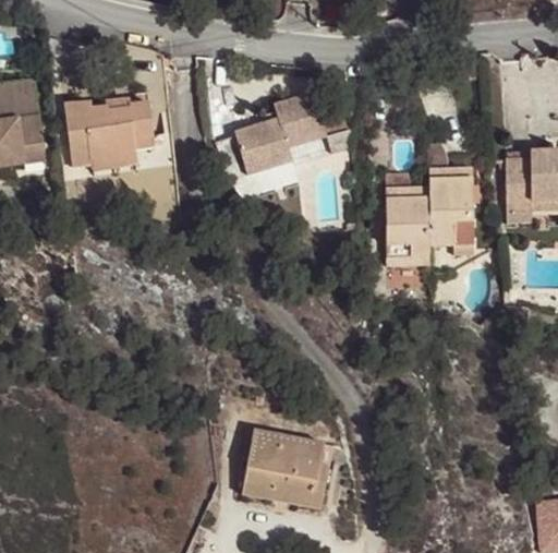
[(0,81),(0,161),(23,159),(22,144),(44,141),(35,77),(0,81)]
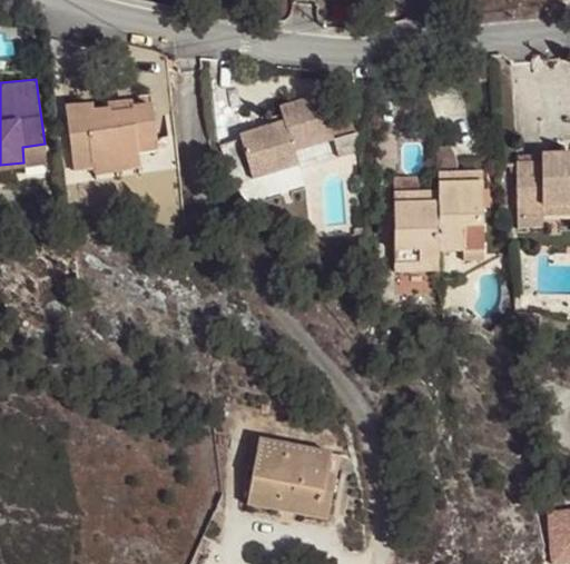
[(328,124),(320,92),(279,104),(284,118),(285,122),(276,125),(275,120),(241,130),(252,171),(253,174),(298,161),(294,147),(359,128),(357,115),(328,124)]
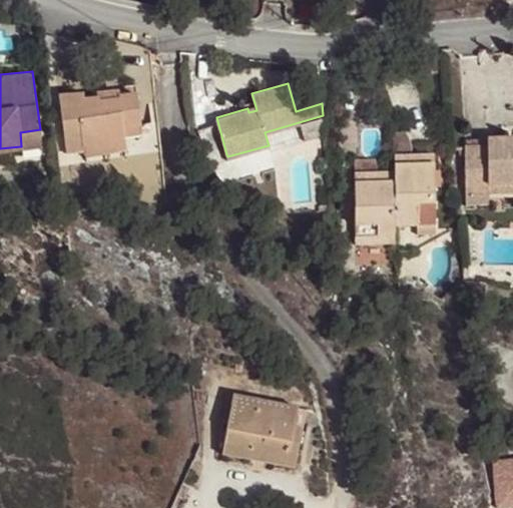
[(137,92),(119,94),(119,89),(96,92),(97,95),(84,97),(83,91),(60,94),(67,150),(85,148),(85,146),(125,140),(124,134),(123,125),(140,123),(137,92)]
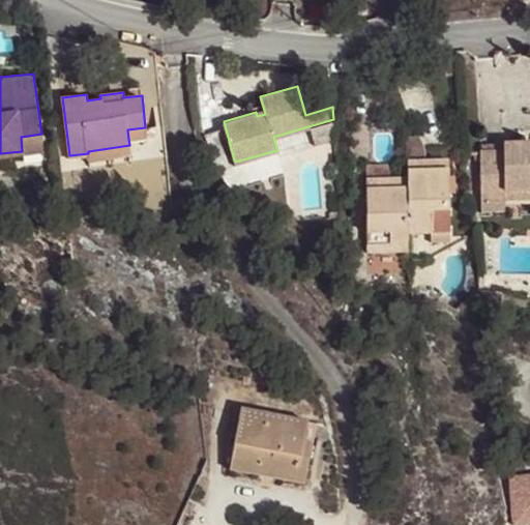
[(234,159),(224,124),(196,133),(197,141),(215,165),(234,159)]
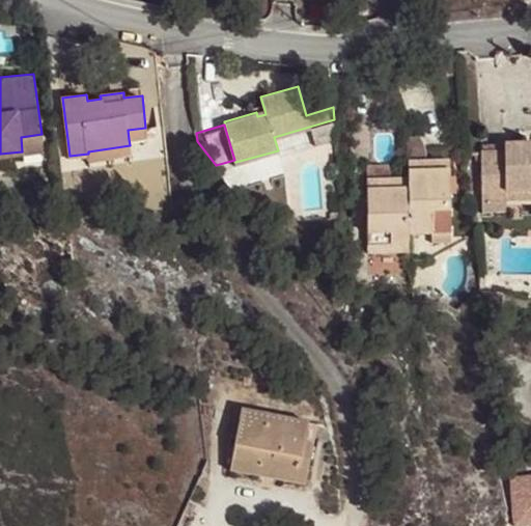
[(128,130),(129,139),(147,137),(145,128),(128,130)]
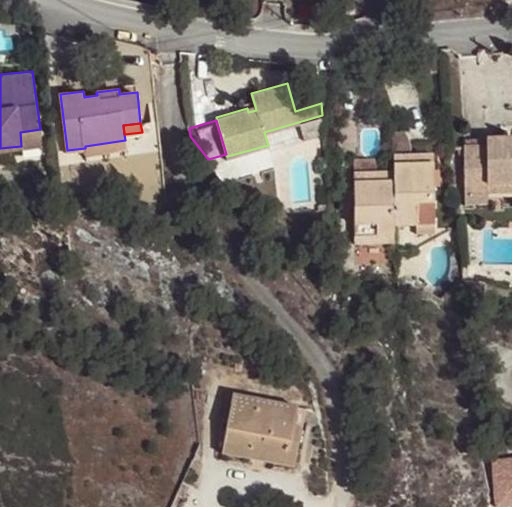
[(40,129),(20,132),(21,146),(41,143),(40,129)]
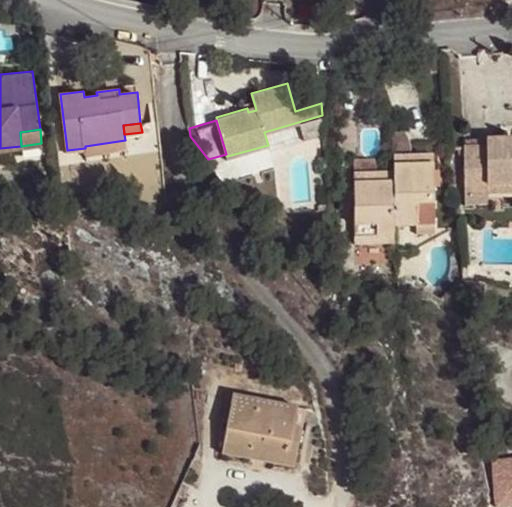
[(511,136),(486,136),(487,143),(466,144),(466,189),(487,189),(487,182),(511,180),(511,136)]
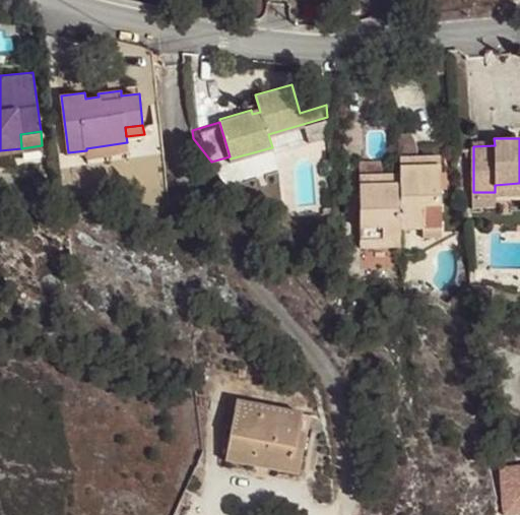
[(127,142),(86,148),(86,150),(87,155),(128,150),(127,142)]
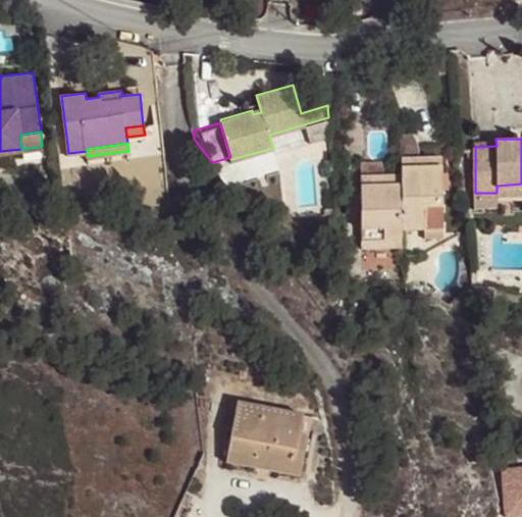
[(414,150),(400,150),(402,165),(419,165),(414,150)]
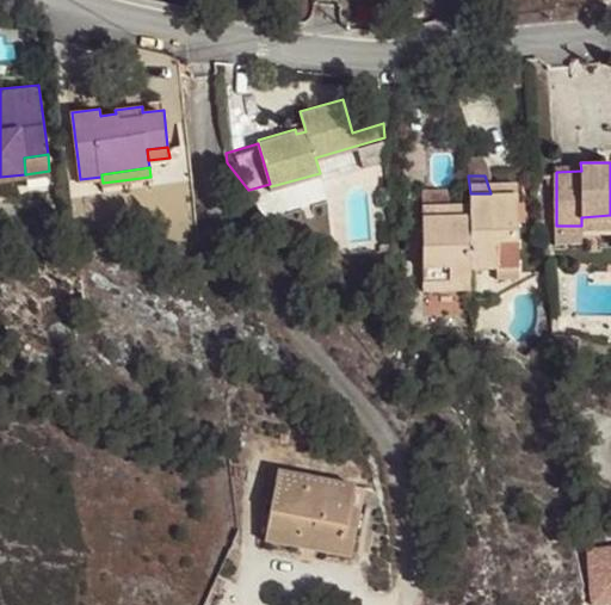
[(449,186),(423,187),(423,203),(449,203),(449,186)]
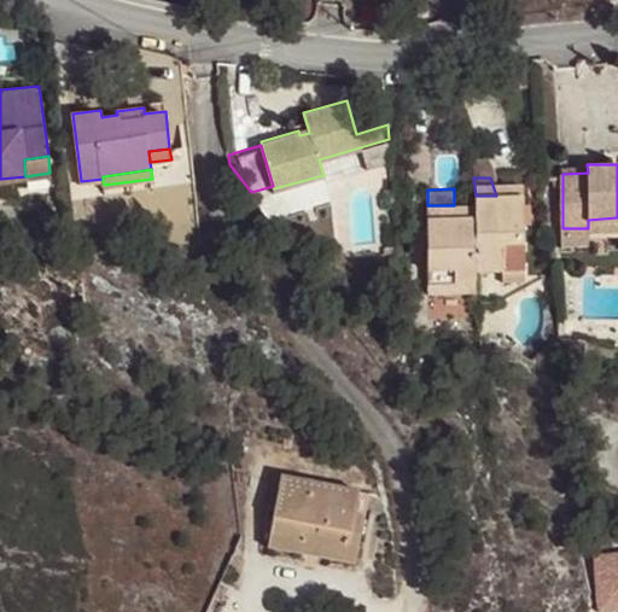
[(496,196),(476,196),(476,204),(477,278),(524,279),(524,194),(496,196)]
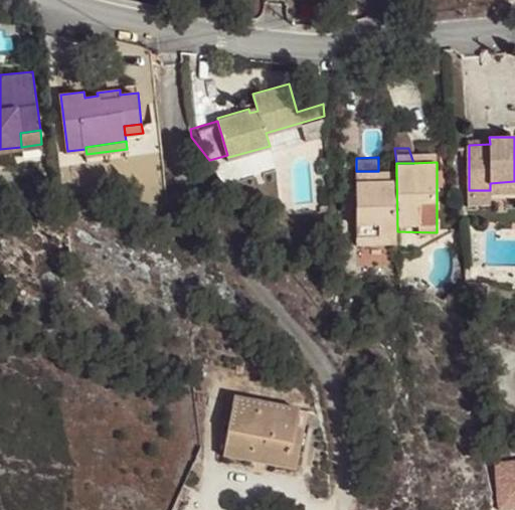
[(397,231),(396,170),(378,171),(356,171),(357,240),(396,240),(397,231)]
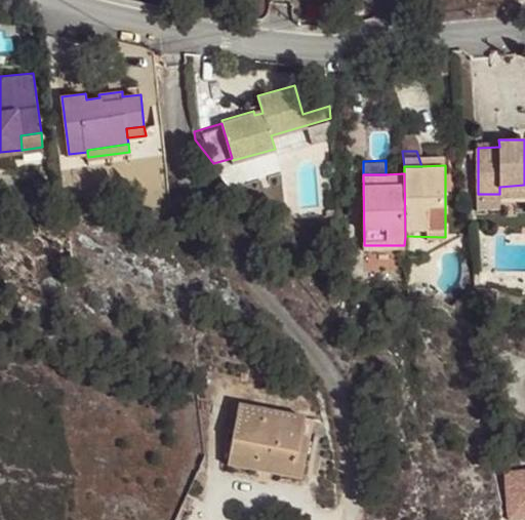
[(524,185),(499,187),(499,194),(524,194),(524,185)]
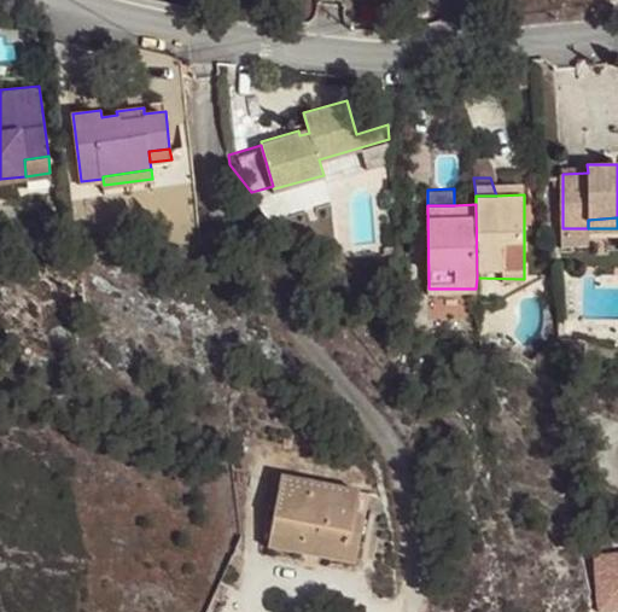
[(588,228),(563,228),(563,243),(588,242),(588,228)]
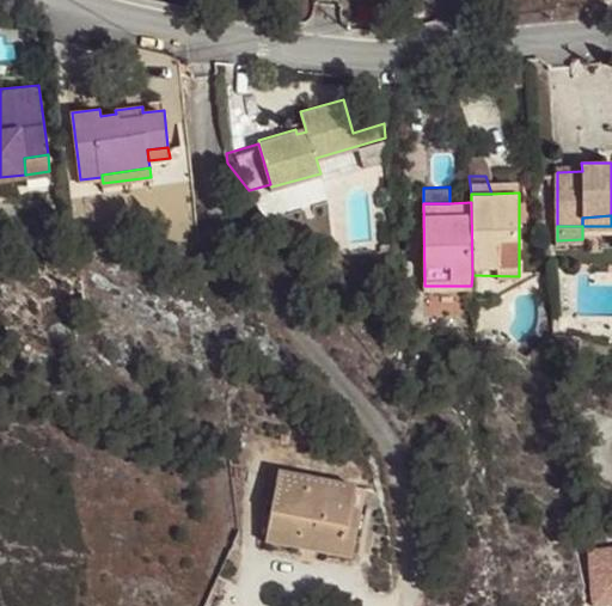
[(273,499),(277,469),(280,469),(280,466),(270,464),(264,497),(273,499)]
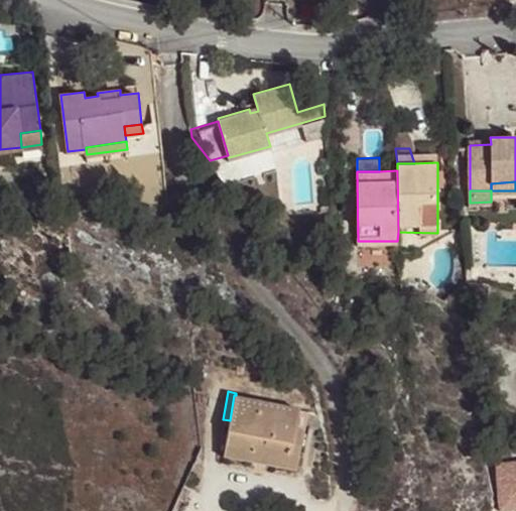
[(236,395),(234,395),(230,420),(224,450),(251,455),(253,443),(299,452),(303,428),(296,427),(300,407),(236,395)]
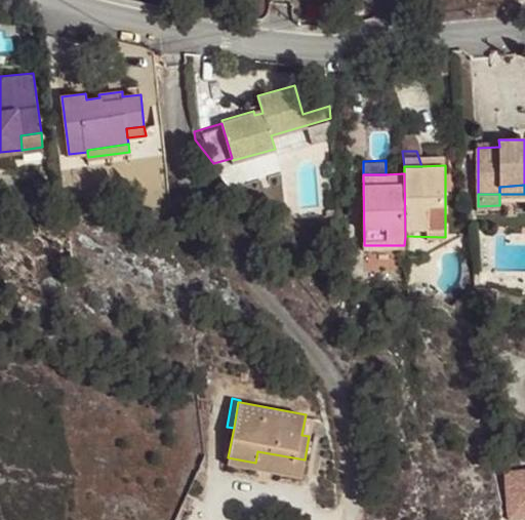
[(309,436),(313,416),(306,414),(301,435),(309,436)]
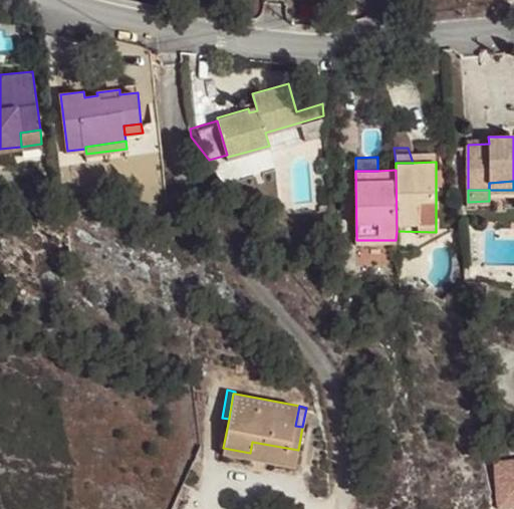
[(298,450),(252,442),(250,453),(223,448),(222,453),(295,466),(298,450)]
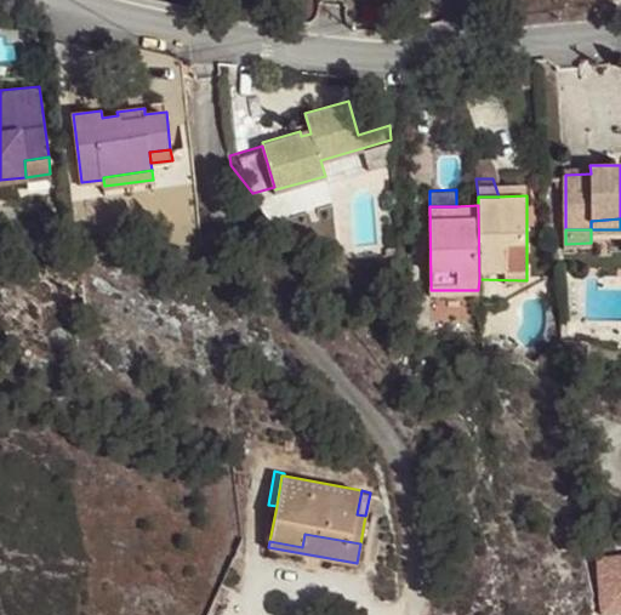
[(620,553),(584,558),(590,613),(620,608),(620,553)]
